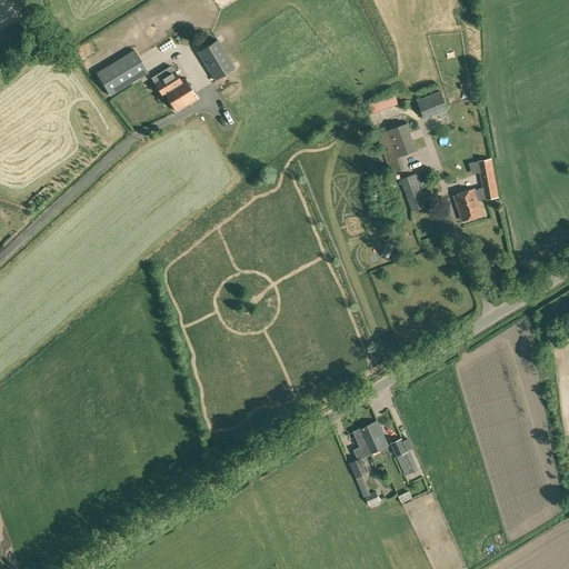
[(215,80),(235,68),(218,40),(198,52),(215,80)]
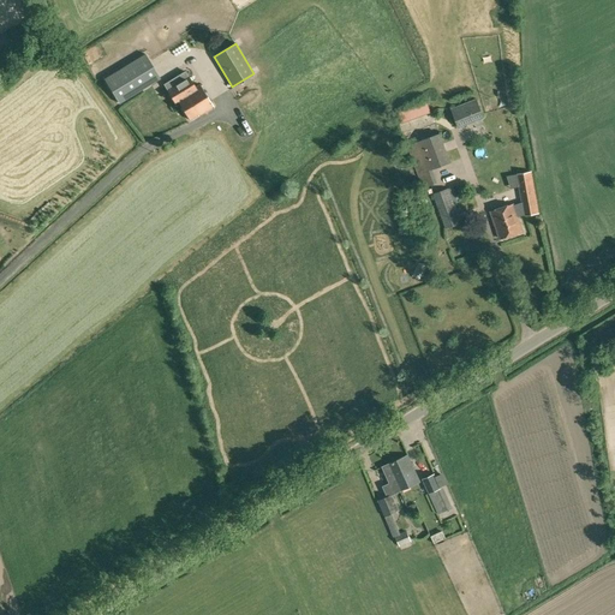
[(145,53),(105,78),(119,103),(160,78),(145,53)]
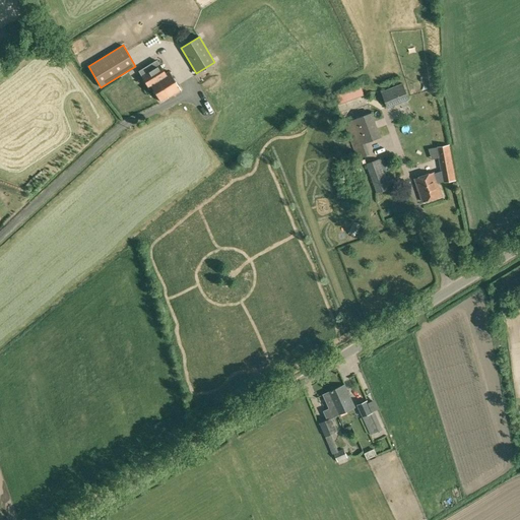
[(166,74),(159,65),(156,59),(138,71),(141,76),(147,86),(150,85),(160,102),(168,96),(168,98),(181,90),(169,71),(166,74)]
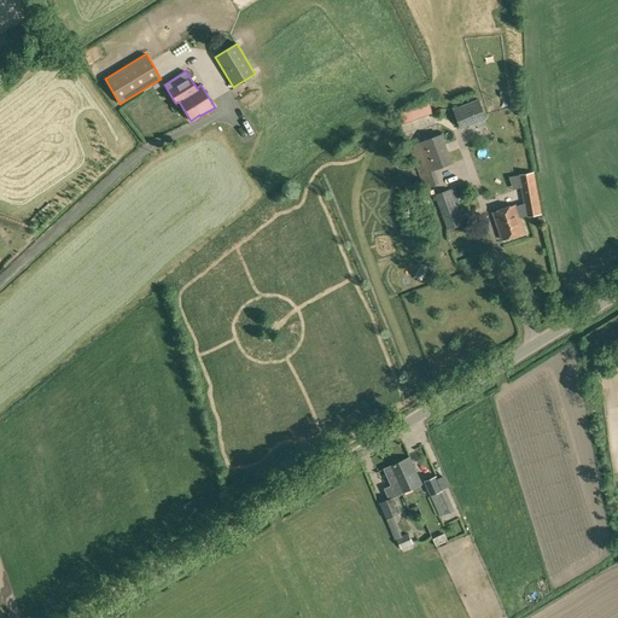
[(464,118),(482,111),(476,99),(458,106),(464,118)]
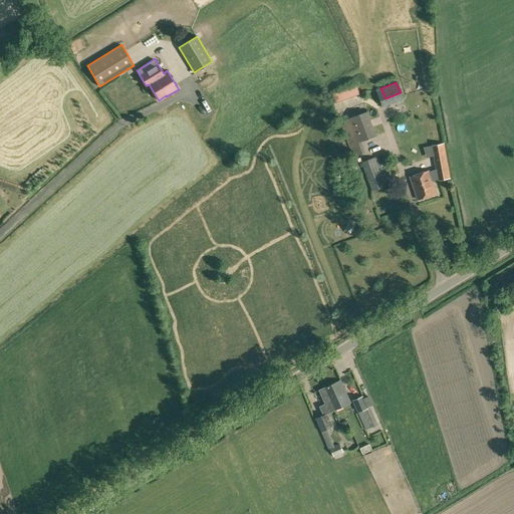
[(335,103),(359,94),(356,85),(332,94),(335,103)]
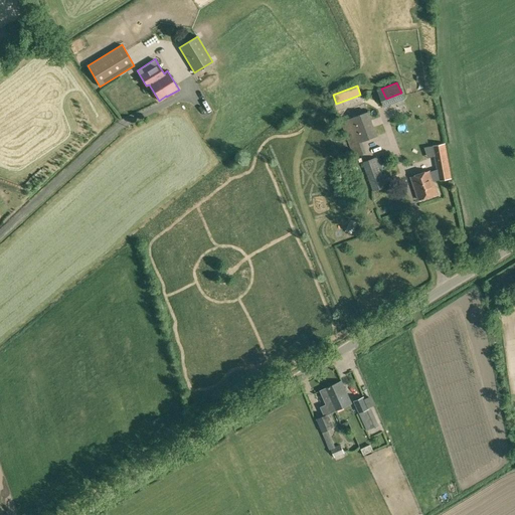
[(406,92),(385,100),(387,106),(408,98),(406,92)]
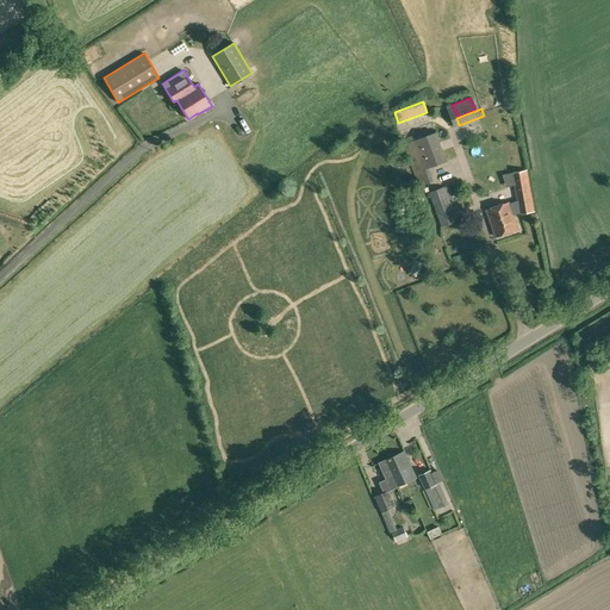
[(419,186),(434,181),(429,168),(447,162),(436,132),(404,144),(416,173),(419,186)]
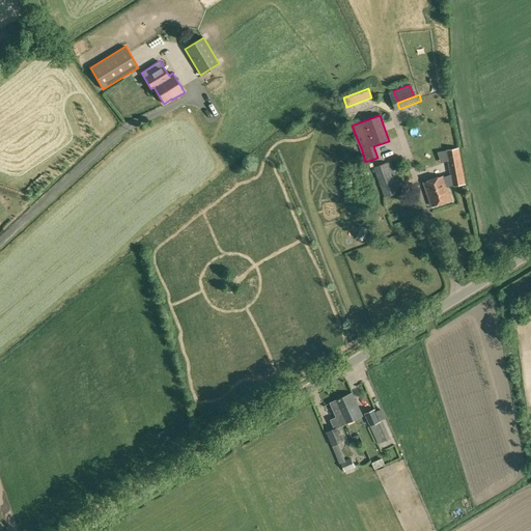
[(466,184),(458,148),(446,150),(450,175),(443,176),(424,184),(431,205),(451,199),(447,187),(466,184)]
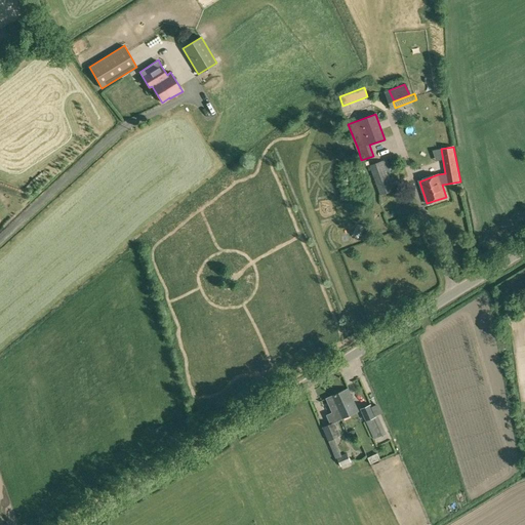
[(380,195),(393,191),(387,174),(390,173),(386,161),(369,166),(380,195)]
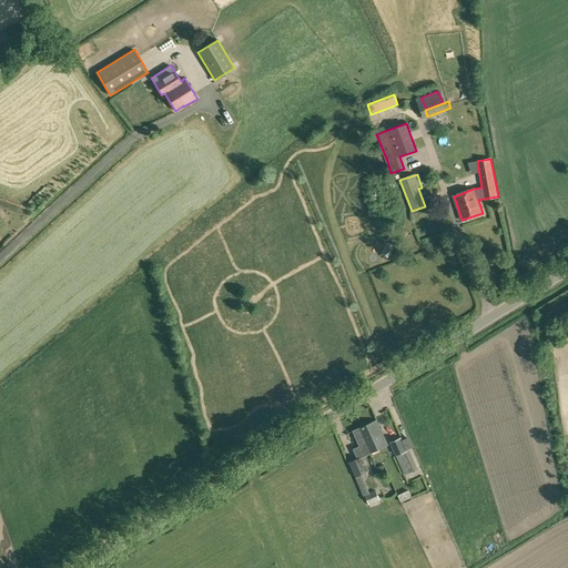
[(368,472),(363,457),(388,445),(376,421),(353,432),(359,446),(353,448),(357,458),(348,462),(355,477),(368,472)]
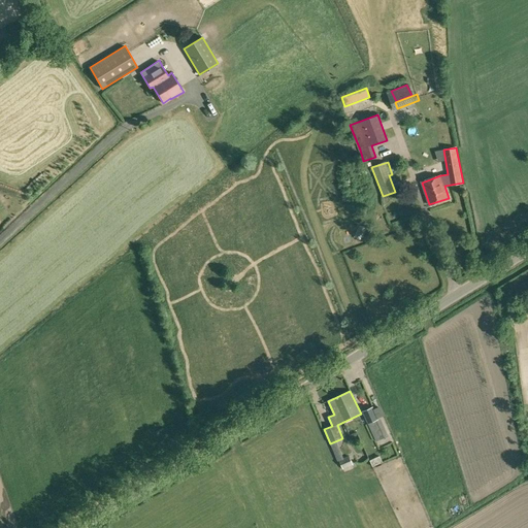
[(380,421),(378,419),(372,405),(362,410),(368,425),(380,421)]
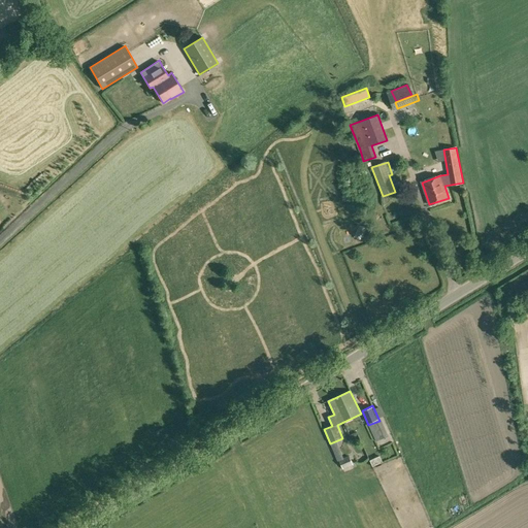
[(380,421),(368,425),(376,441),(388,436),(381,418),(378,419),(380,421)]
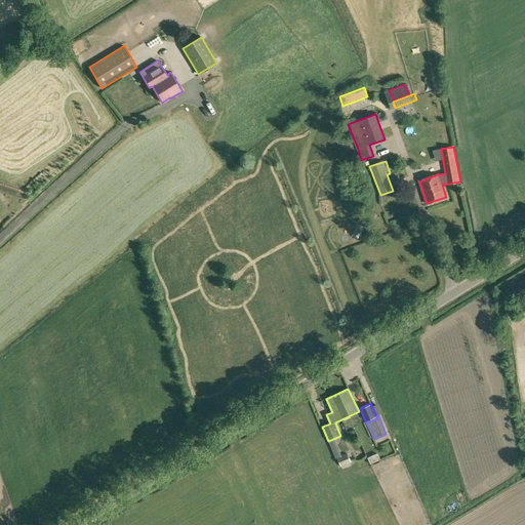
[(341,456),(337,457),(337,459),(341,467),(351,462),(347,453),(341,456)]
